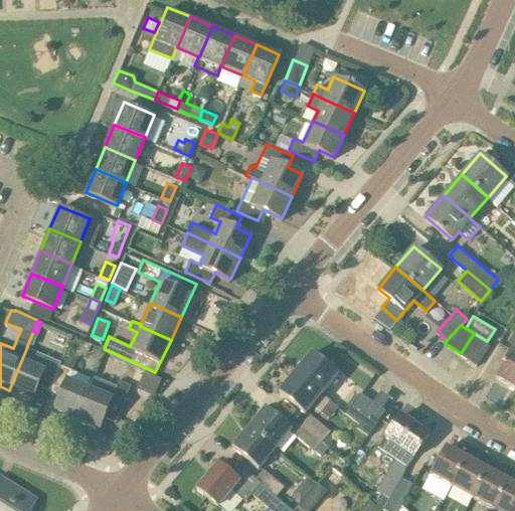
[(487,342),(487,341),(474,333),(461,353),(476,364),(489,343),(487,342)]
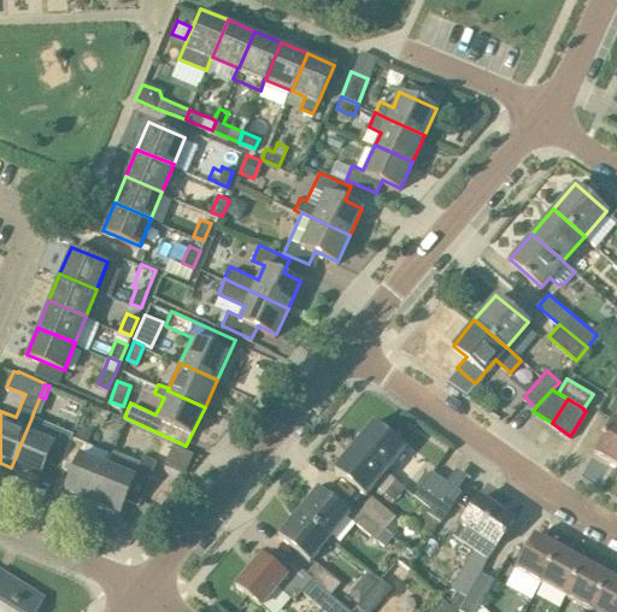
[(616,463),(616,419),(612,417),(594,451),(616,463)]
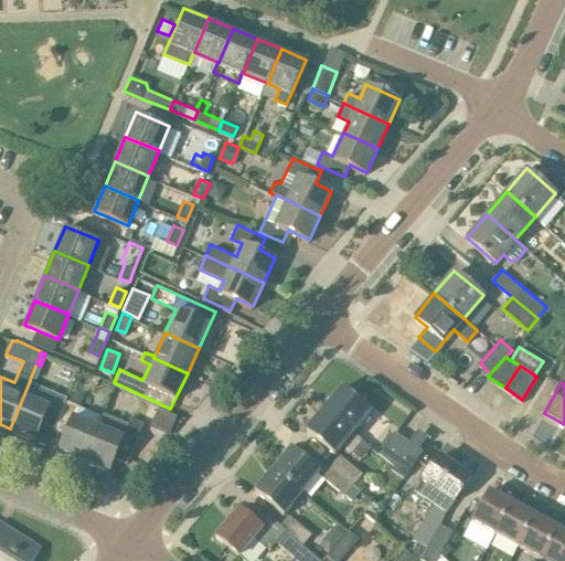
[(53,427),(65,398),(29,383),(10,429),(34,438),(41,423),(53,427)]
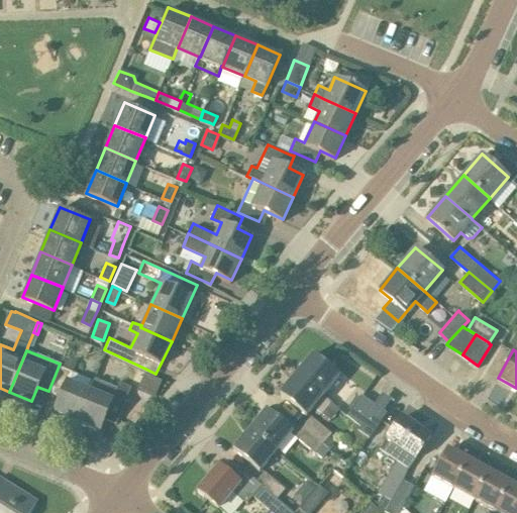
[(297,372),(323,394),(339,374),(313,352),(297,372)]
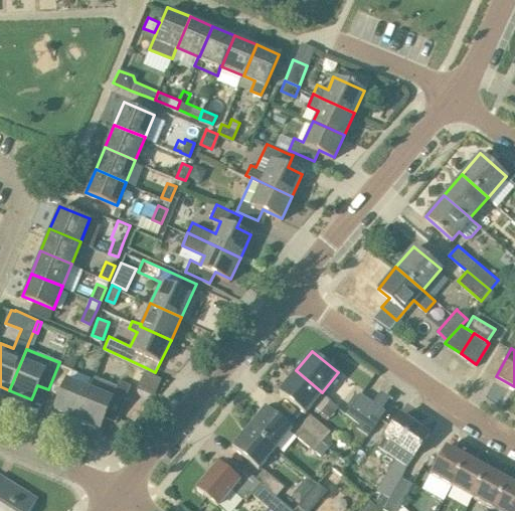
[(75,417),(92,378),(71,369),(72,368),(76,359),(65,354),(61,363),(59,362),(48,389),(59,394),(53,408),(75,417)]
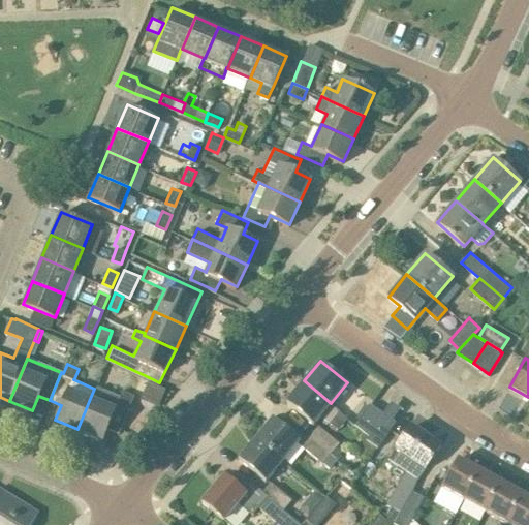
[(167,387),(159,382),(149,377),(141,396),(159,404),(167,387)]
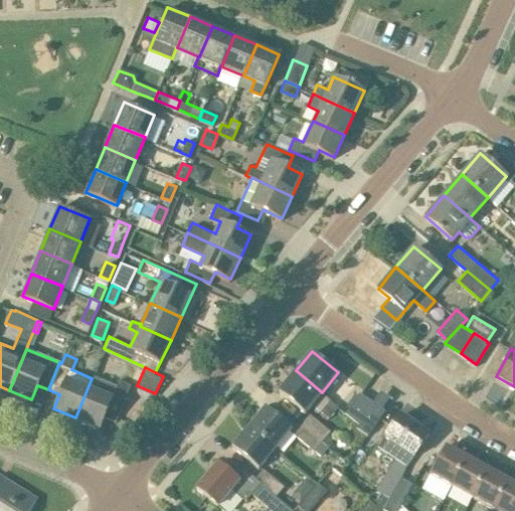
[(321,392),(322,392),(296,370),(279,391),(305,412),(312,403),(321,410),(330,399),(321,392)]
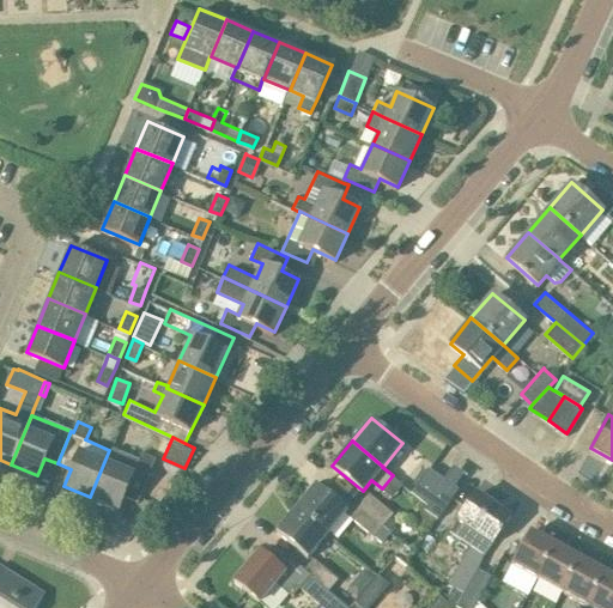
[(109,450),(90,497),(117,509),(123,496),(138,500),(140,496),(143,488),(141,488),(156,456),(141,451),(139,458),(111,448),(110,451),(109,450)]
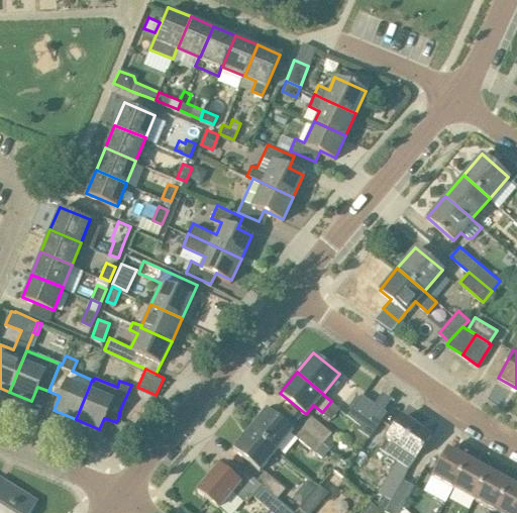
[(387,411),(362,393),(347,414),(362,424),(358,427),(369,435),(387,411)]
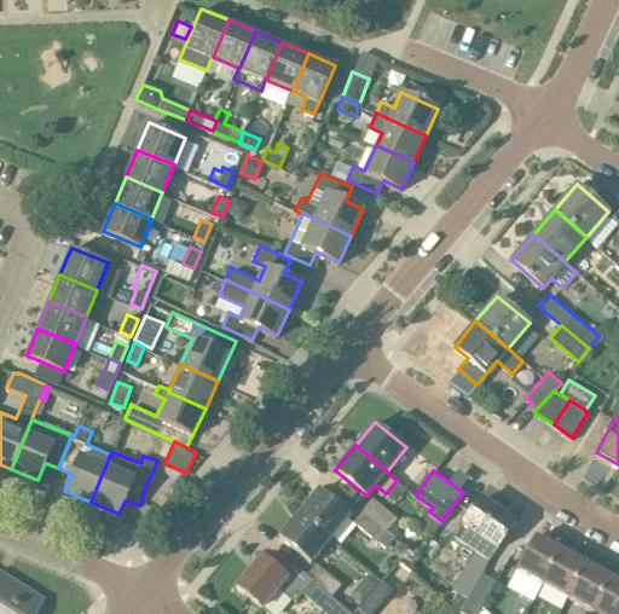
[(300,511),(331,538),(351,514),(319,488),(300,511)]
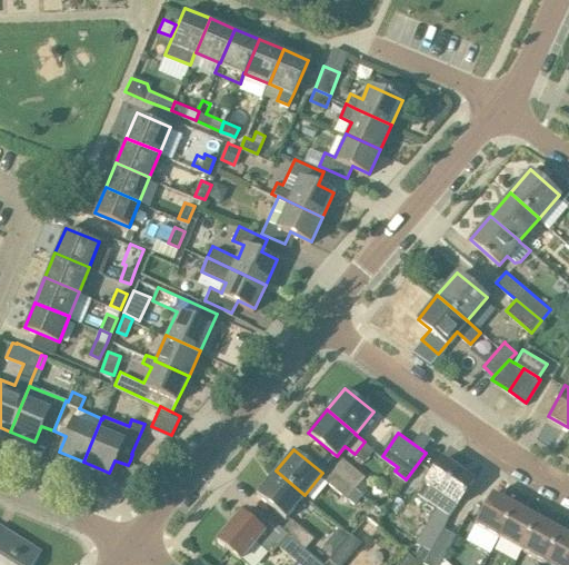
[(332,468),(356,486),(362,478),(365,475),(342,456),(332,468)]
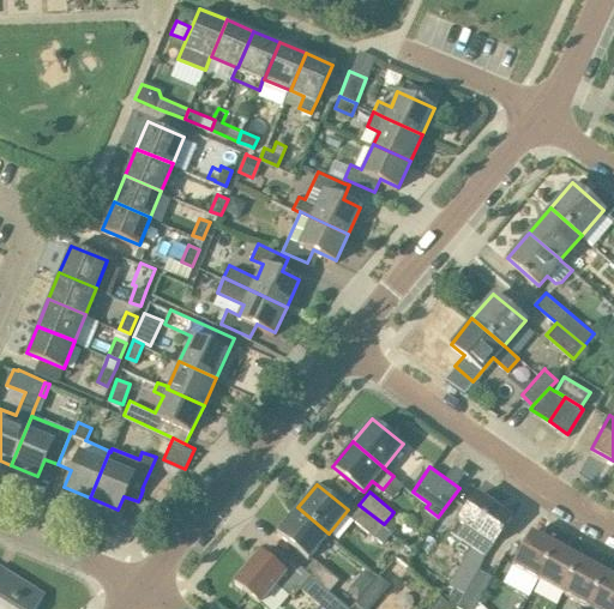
[(451,530),(471,544),(486,554),(492,543),(494,544),(512,517),(479,493),(468,508),(453,498),(438,518),(452,528),(451,530)]
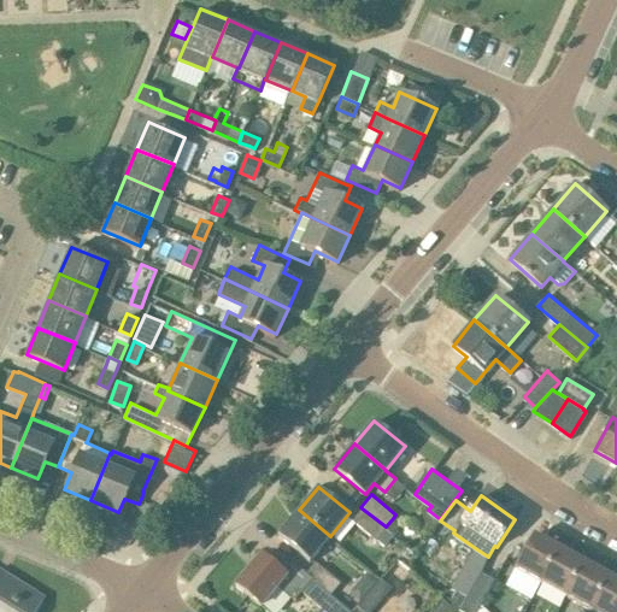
[(385,528),(386,527),(360,507),(352,518),(376,539),(385,528)]
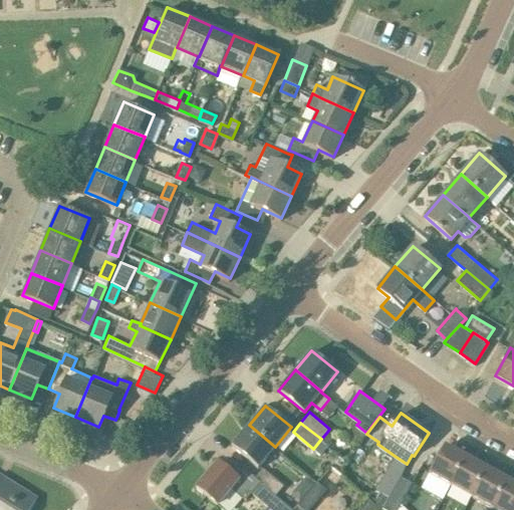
[(258,467),(275,447),(249,425),(232,445),(258,467)]
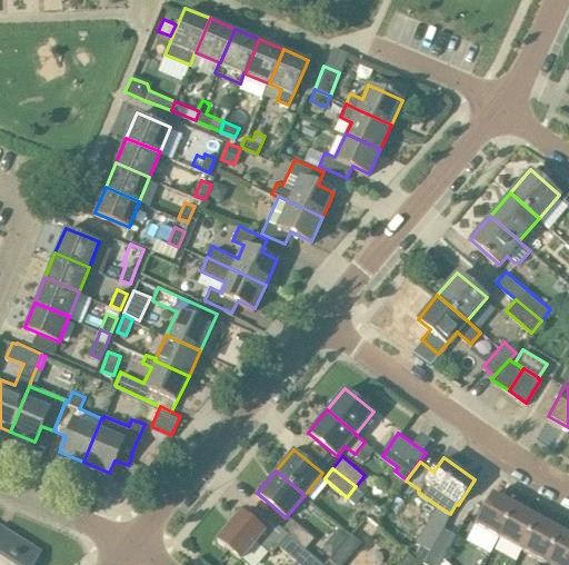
[(355,487),(362,494),(367,488),(362,478),(356,486),(355,487)]
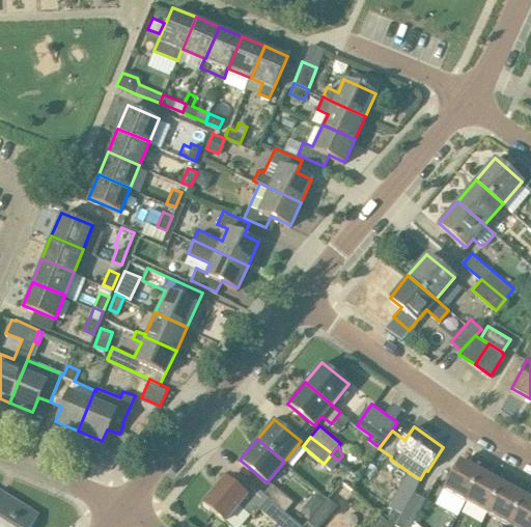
[(330,470),(338,461),(331,454),(324,464),(323,465),(330,470)]
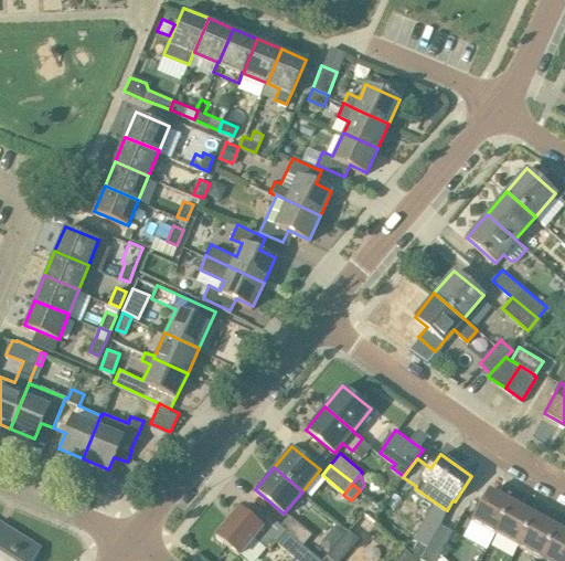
[(494,532),(512,501),(488,488),(471,519),(494,532)]
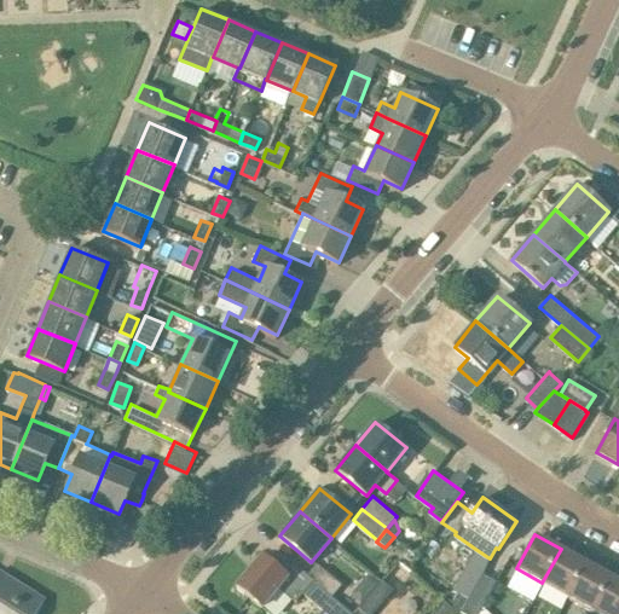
[(567,597),(586,563),(561,549),(542,583),(567,597)]
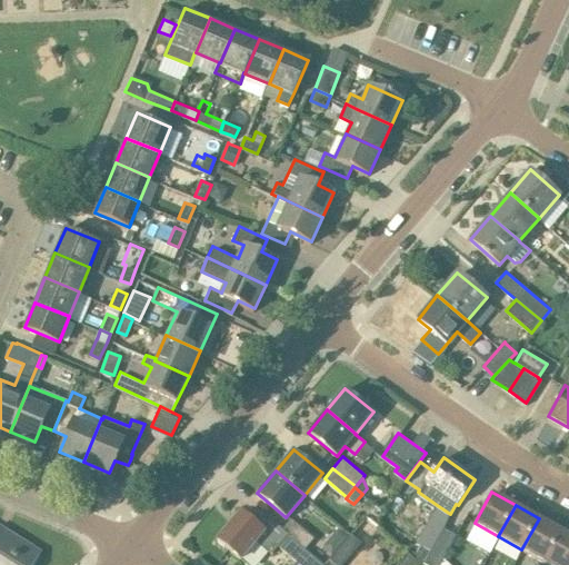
[(303,548),(281,528),(270,519),(261,529),(241,512),(218,538),(240,558),(257,539),(271,552),(278,544),(299,563),(297,564),(321,564),(323,563),(305,547),(303,548)]
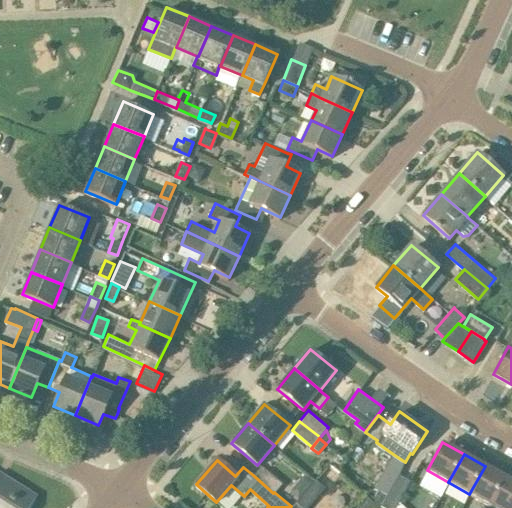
[(273,493),(274,492),(282,482),(262,465),(253,475),(273,493)]
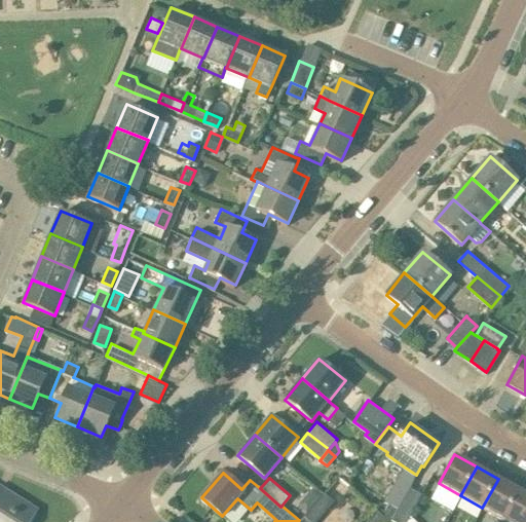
[(503,519),(519,490),(498,479),(482,508),(503,519)]
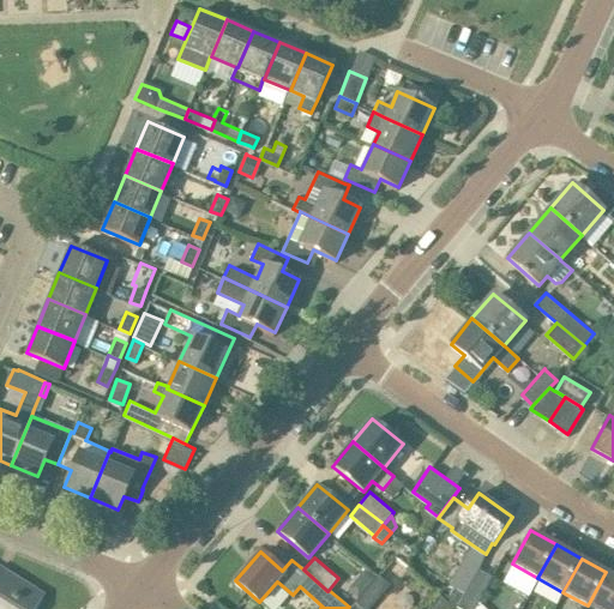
[(456,606),(462,608),(474,608),(479,602),(492,576),(477,567),(463,592),(457,602),(457,603),(456,606)]
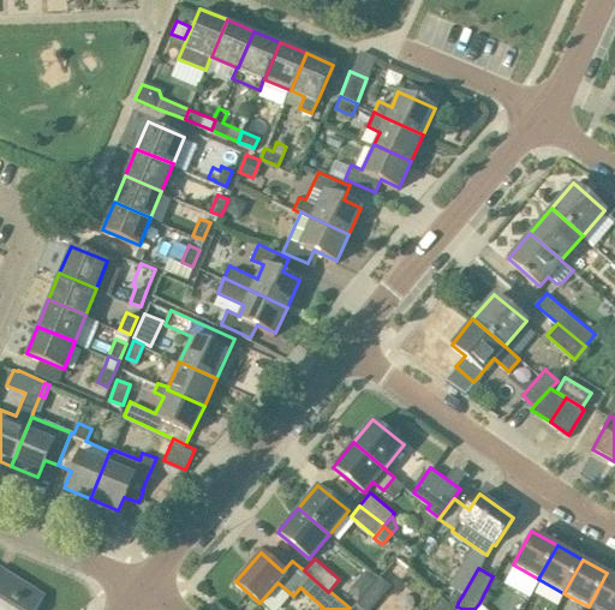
[(376,572),(353,598),(364,608),(387,581),(376,572)]
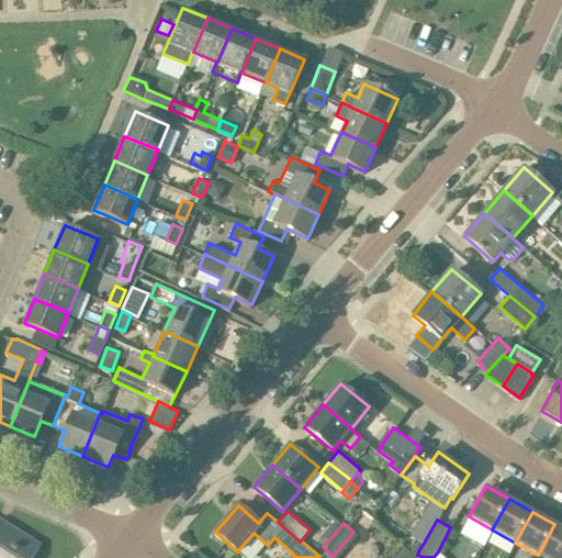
[(3,527),(0,525),(0,557),(26,557),(37,543),(7,524),(3,527)]
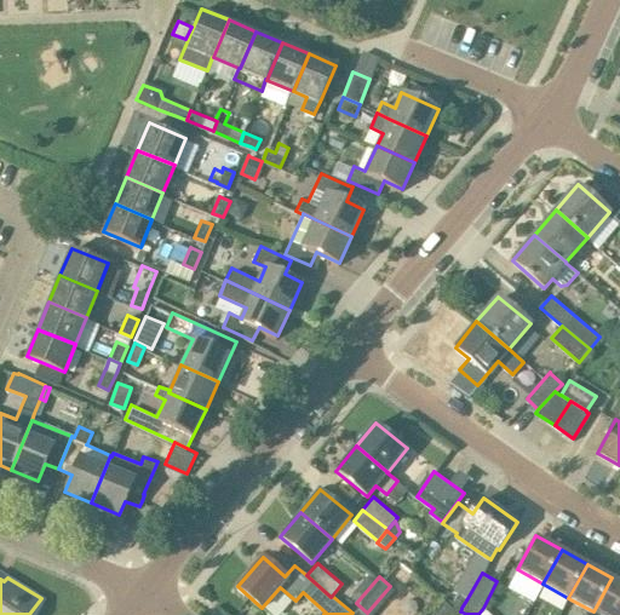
[(619,614),(619,581),(612,578),(593,611),(600,614),(619,614)]
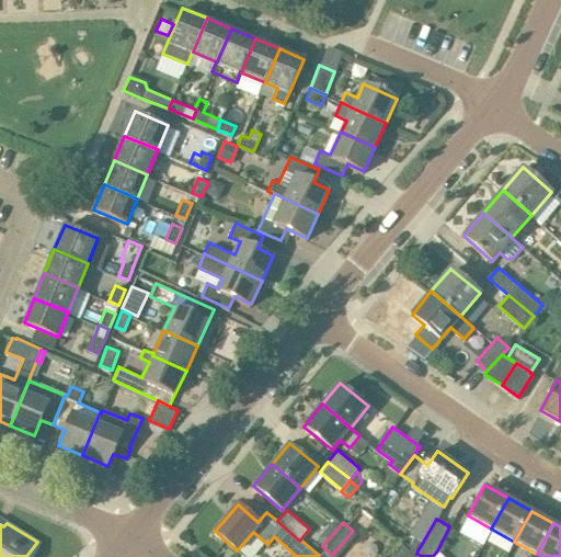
[(414,536),(410,544),(418,552),(418,550),(423,542),(414,536)]
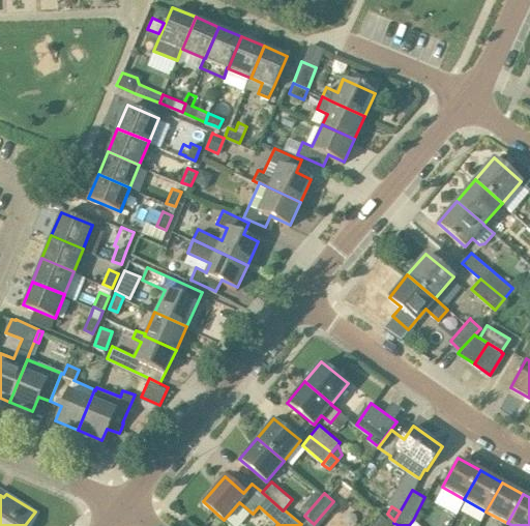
[(369,524),(371,525),(383,525),(387,522),(378,514),(369,524)]
